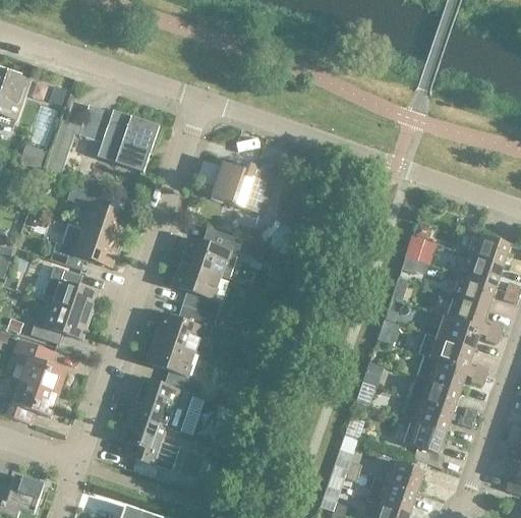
[(0,122),(11,127),(27,80),(0,70),(0,122)]
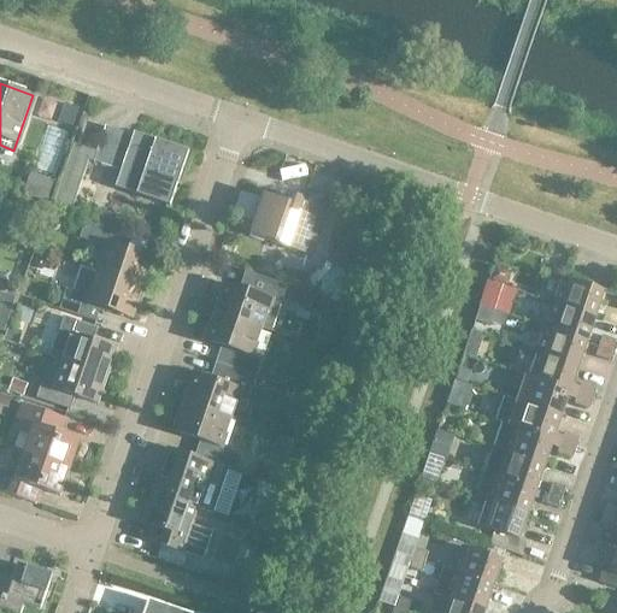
[(63,101),(57,118),(71,123),(77,105),(63,101)]
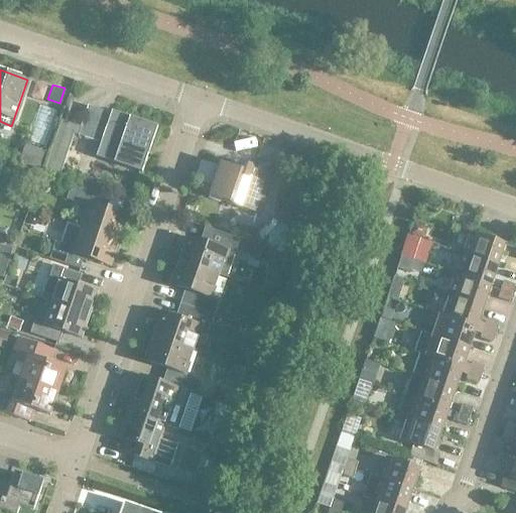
[(88,103),(80,124),(61,118),(44,167),(59,172),(74,131),(100,140),(96,154),(141,169),(157,124),(111,109),(110,111),(88,103)]
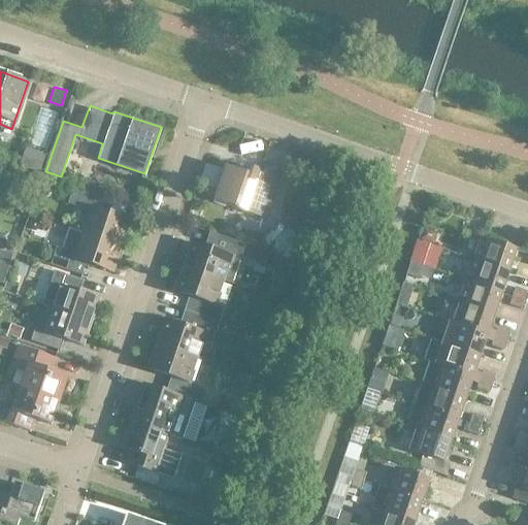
[(26,145),(19,163),(38,170),(44,153),(26,145)]
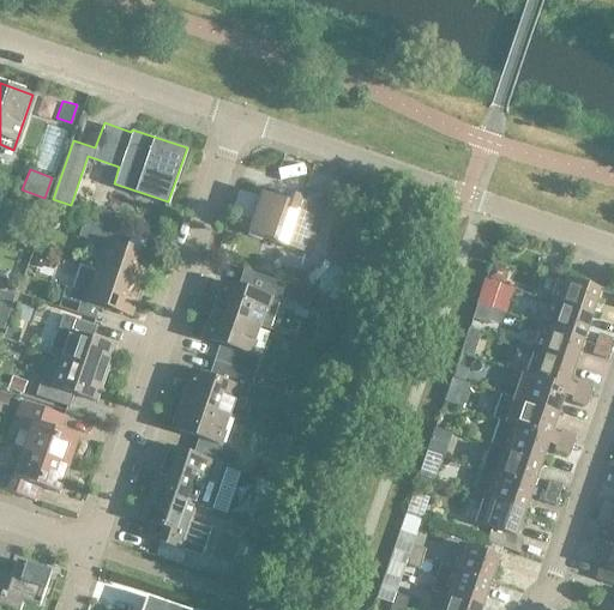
[(330,195),(318,191),(302,199),(300,195),(295,193),(290,195),(289,200),(263,192),(250,231),(306,251),(319,212),(323,213),(330,195)]
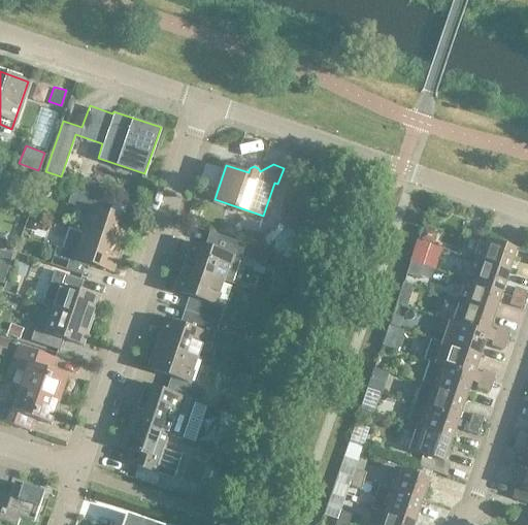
[(112,195),(75,183),(69,201),(89,207),(81,230),(121,243),(129,218),(107,210),(112,195)]
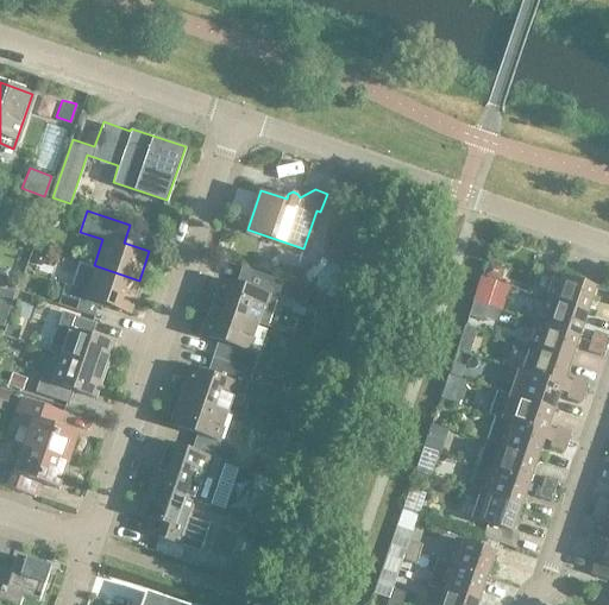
[(35,252),(32,257),(35,262),(39,263),(43,262),(45,257),(43,252),(39,251),(35,252)]
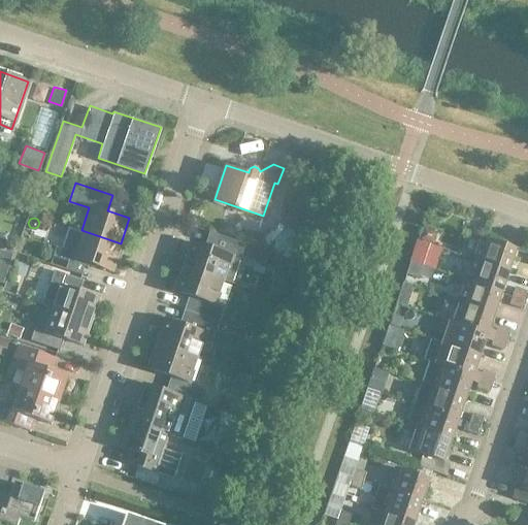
[(423,226),(419,238),(432,242),(435,235),(432,230),(423,226)]
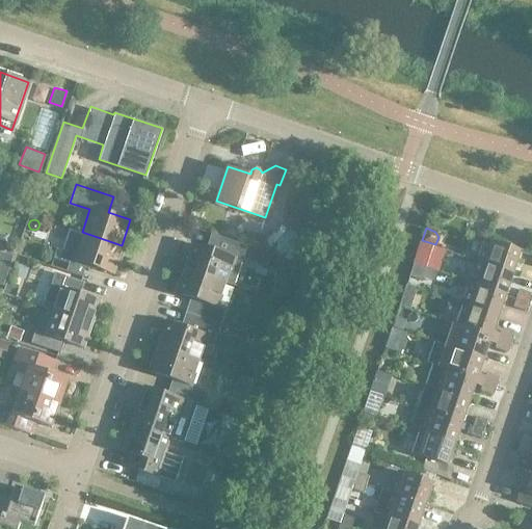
[(122,245),(82,232),(75,254),(56,247),(50,264),(82,275),(86,262),(112,270),(122,245)]
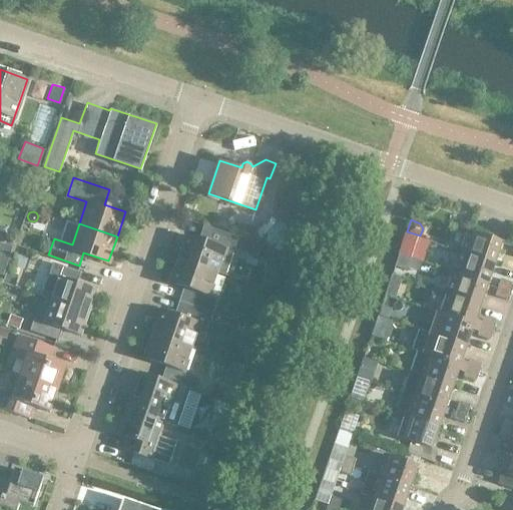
[(186,233),(178,257),(216,270),(224,246),(232,249),(237,235),(209,225),(204,239),(186,233)]
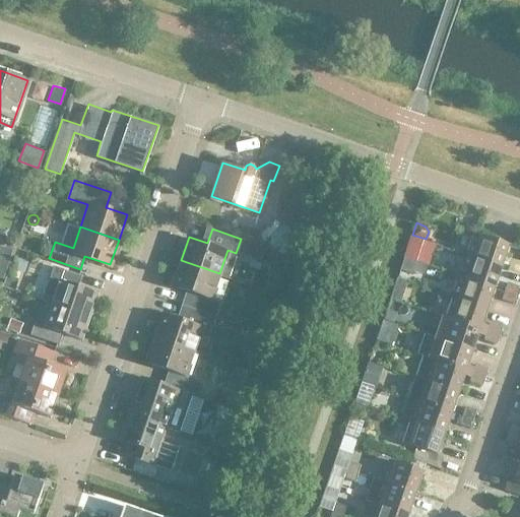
[(508,244),(471,232),(466,247),(469,248),(467,254),(501,265),(508,244)]
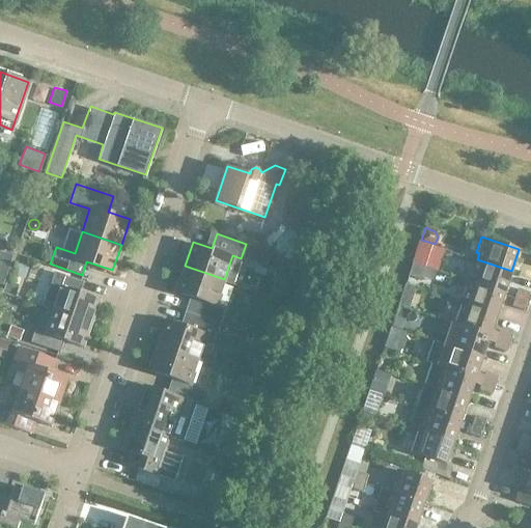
[(0,251),(0,282),(3,283),(12,255),(0,251)]
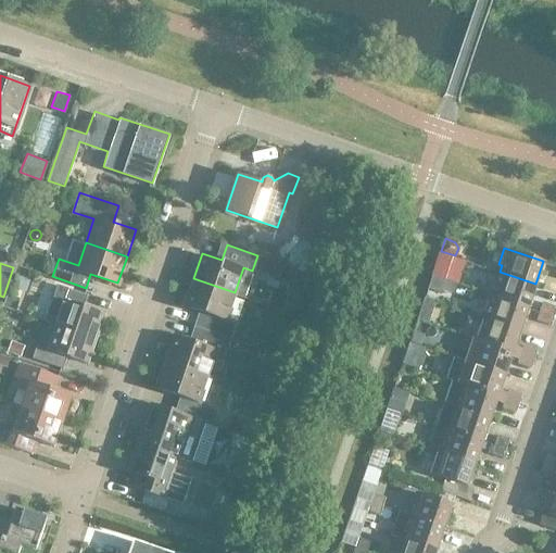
[(294,269),(290,281),(300,286),(304,273),(294,269)]
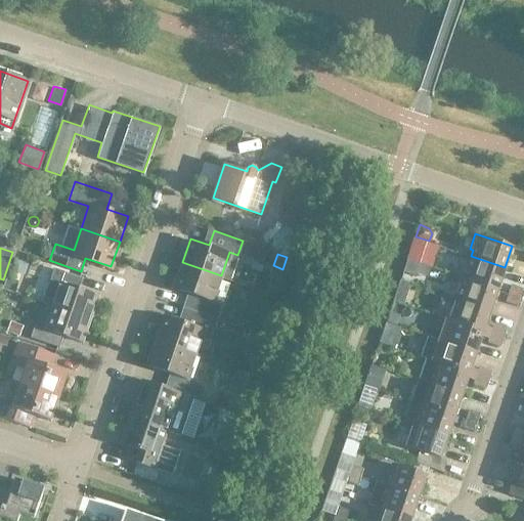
[(505,267),(471,256),(469,262),(466,261),(461,275),(497,289),(505,267)]
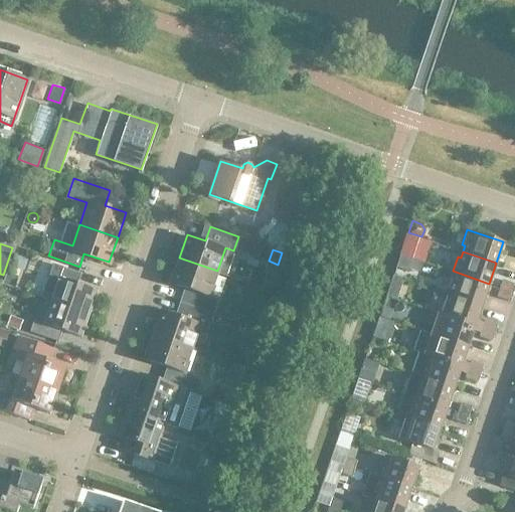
[(400,253),(396,268),(407,271),(412,258),(400,253)]
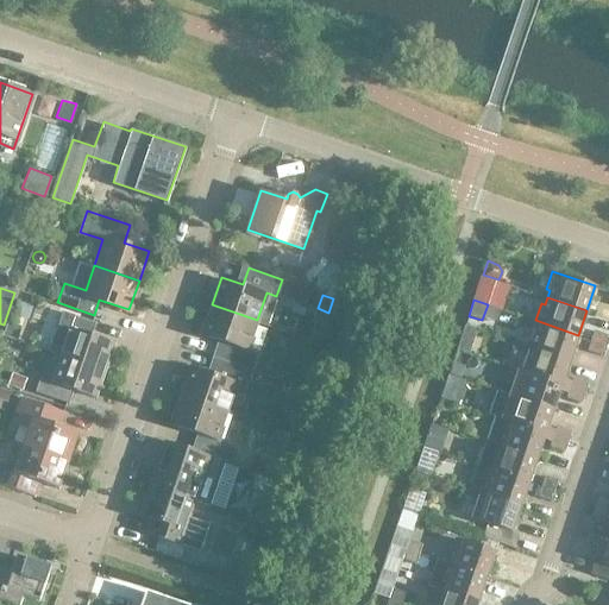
[(257,320),(212,304),(202,333),(224,340),(218,357),(252,369),(257,352),(248,348),(257,320)]
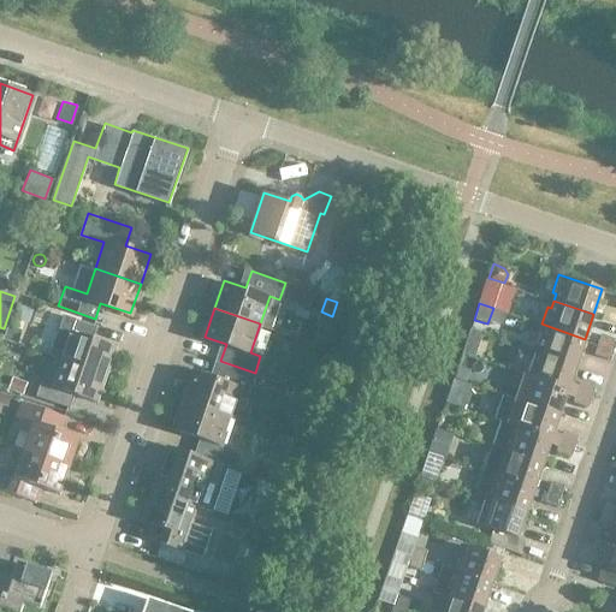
[(71,332),(61,358),(105,373),(114,345),(87,337),(92,322),(63,313),(58,327),(71,332)]
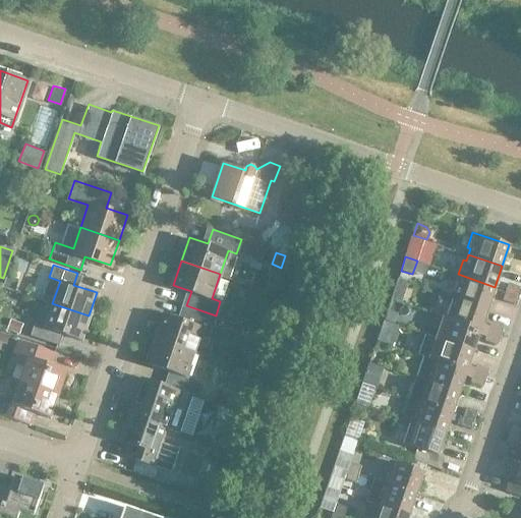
[(495,287),(458,274),(453,288),(456,290),(454,296),(487,307),(495,287)]
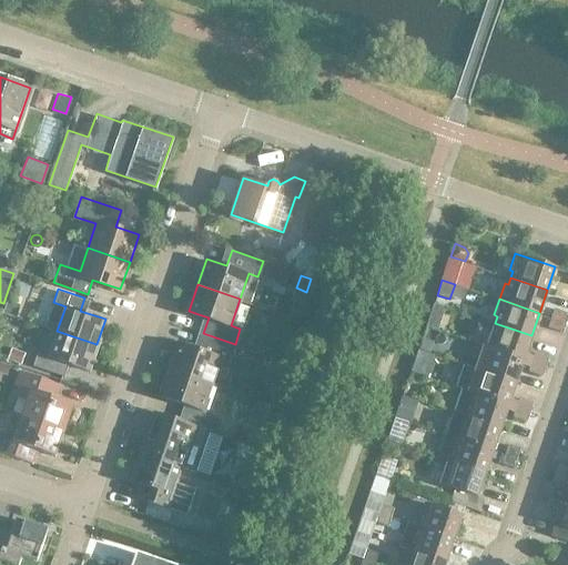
[(554,306),(550,316),(563,321),(566,311),(554,306)]
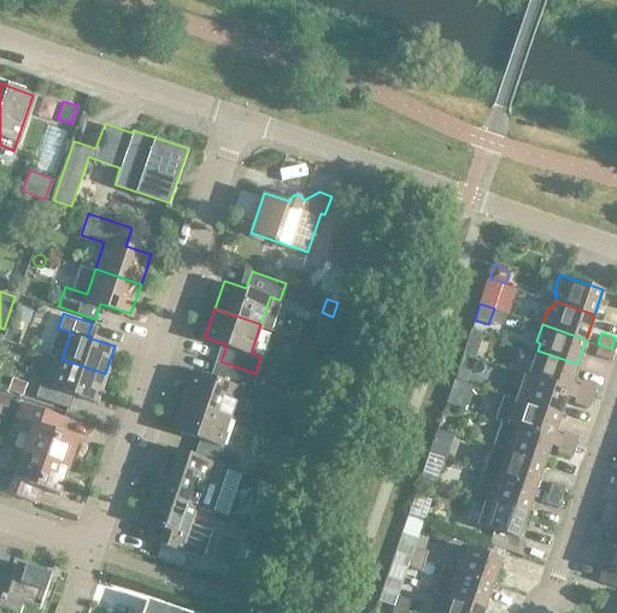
[(468,341),(464,352),(476,355),(479,349),(475,343),(468,341)]
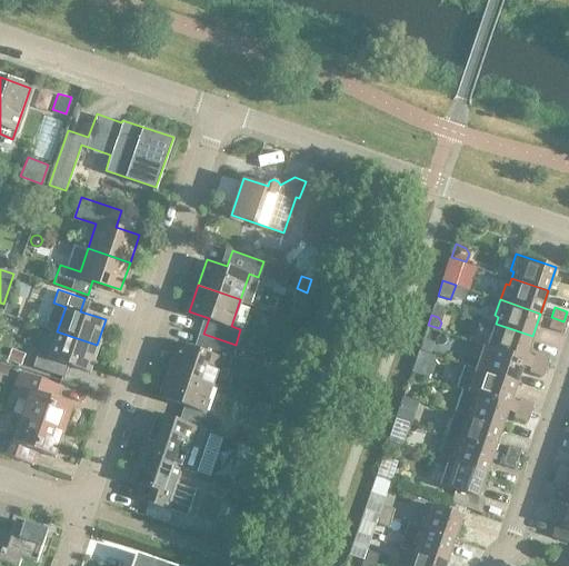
[(563,321),(551,317),(548,326),(560,330),(563,321)]
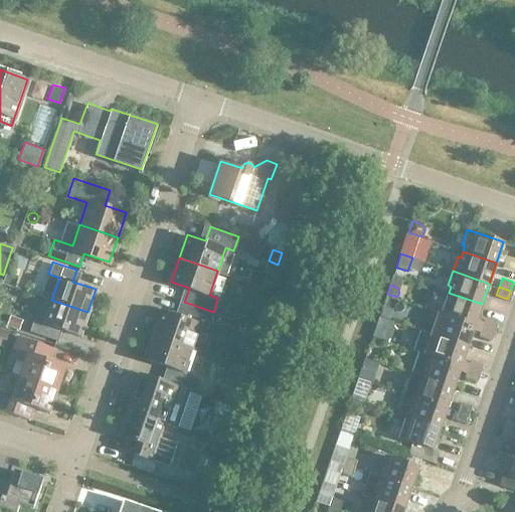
[(482,304),(449,293),(447,299),(444,298),(439,312),(475,324),(482,304)]
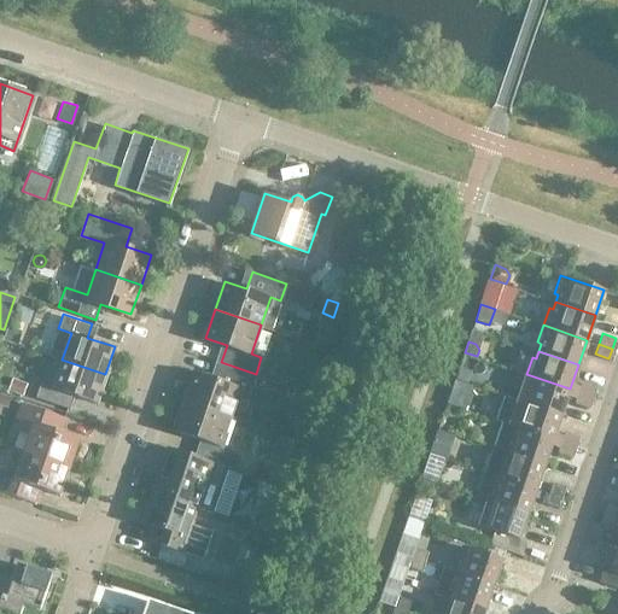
[(105,374),(62,360),(53,386),(40,381),(35,396),(64,405),(69,392),(97,402),(105,374)]
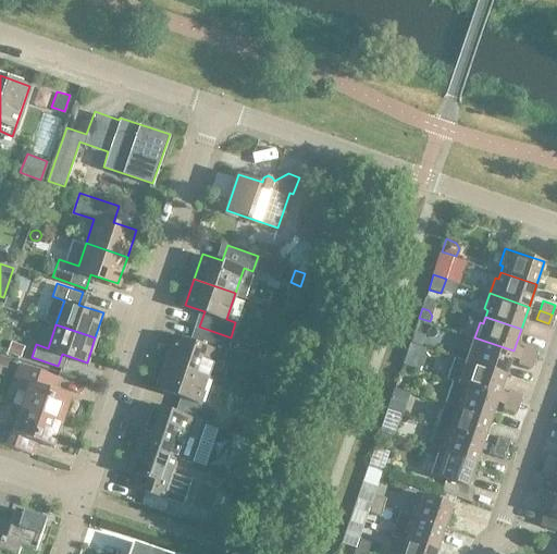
[(231,337),(199,327),(196,339),(195,337),(189,340),(188,341),(174,335),(165,361),(208,376),(217,351),(225,353),(231,337)]
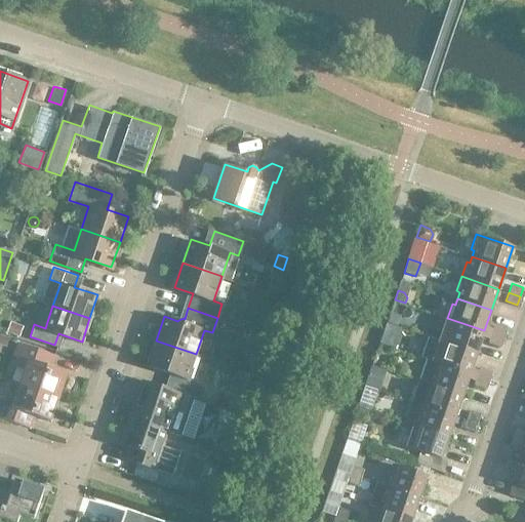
[(391,311),(388,320),(398,324),(401,314),(391,311)]
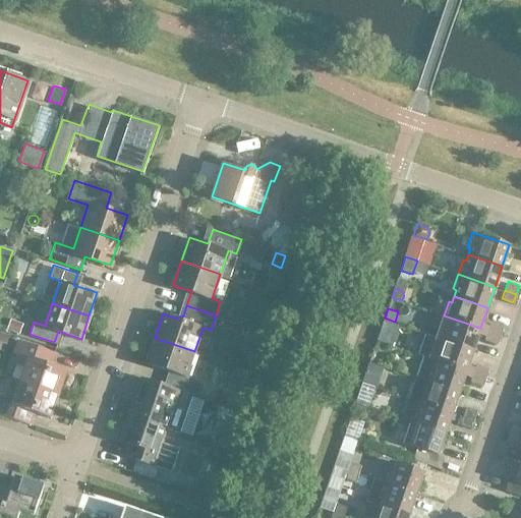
[(480,328),(444,315),(437,336),(473,349),(480,328)]
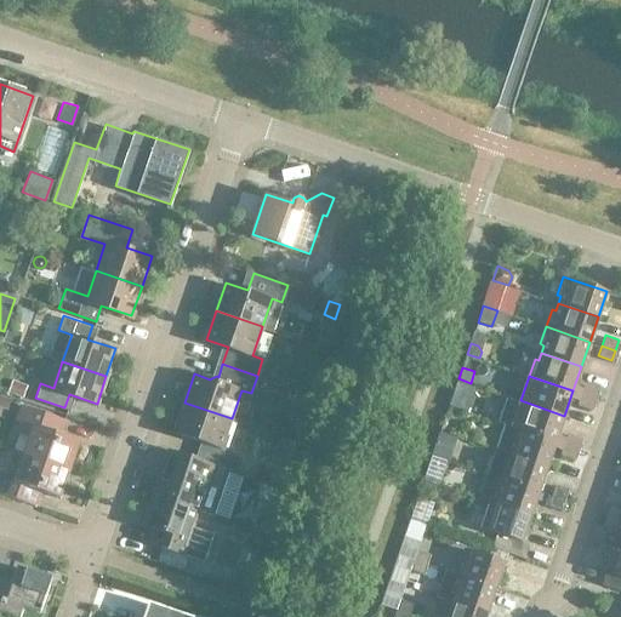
[(11,380),(7,392),(23,396),(27,384),(11,380)]
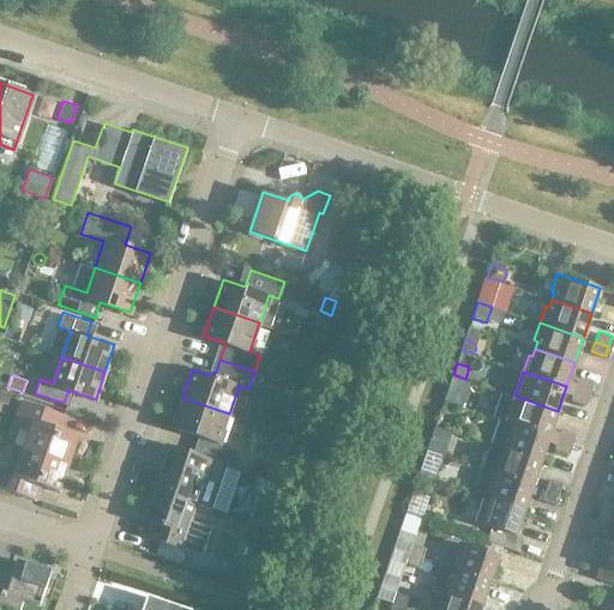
[(577,379),(575,390),(588,394),(591,384),(577,379)]
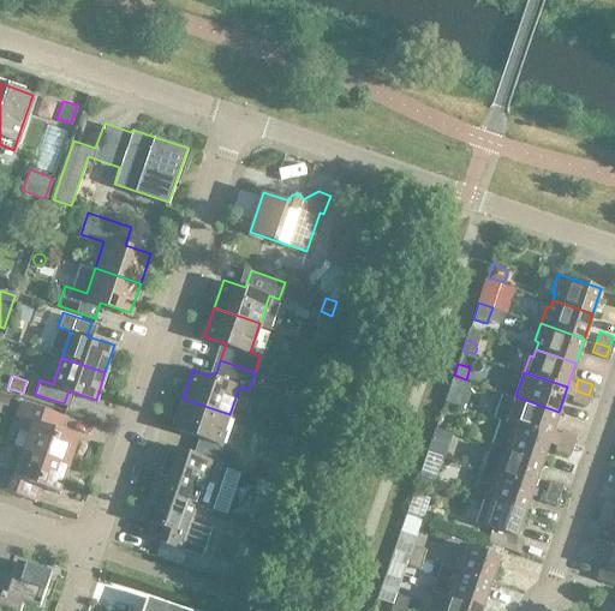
[(0,388),(0,401),(7,403),(11,393),(0,388)]
